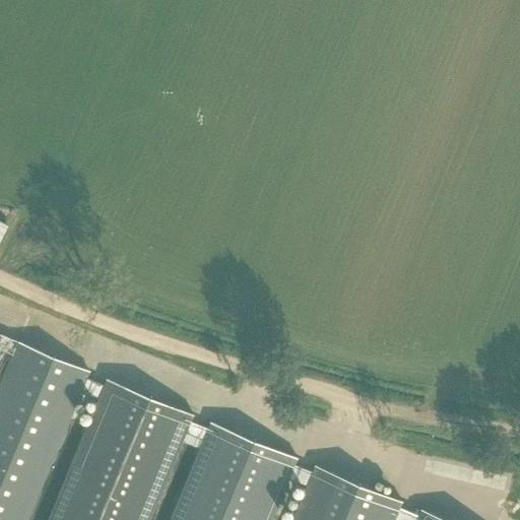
[(16,341),(0,334),(0,349),(11,354),(16,341)]
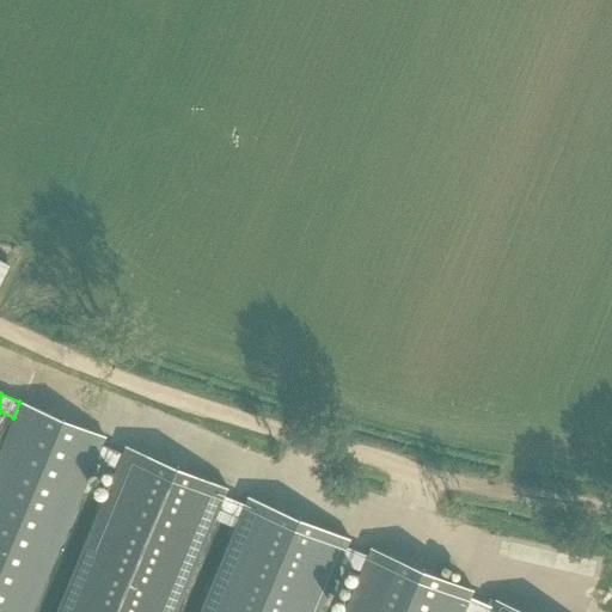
[(103,438),(19,402),(13,417),(0,447),(0,611),(32,611),(96,461),(115,469),(122,454),(101,445),(103,438)]
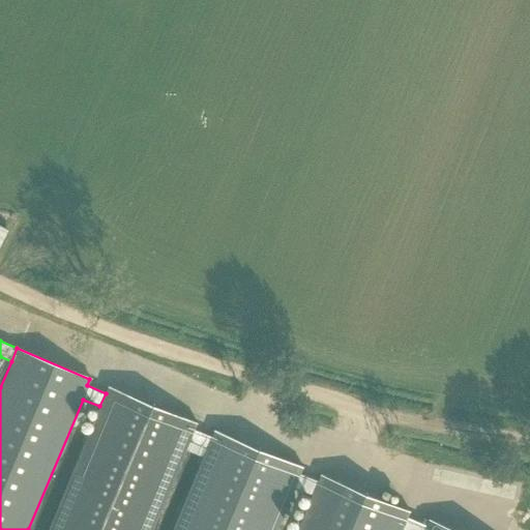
[(197,423),(109,386),(106,393),(99,406),(47,529),(151,529),(188,442),(205,449),(210,438),(194,431),(197,423)]
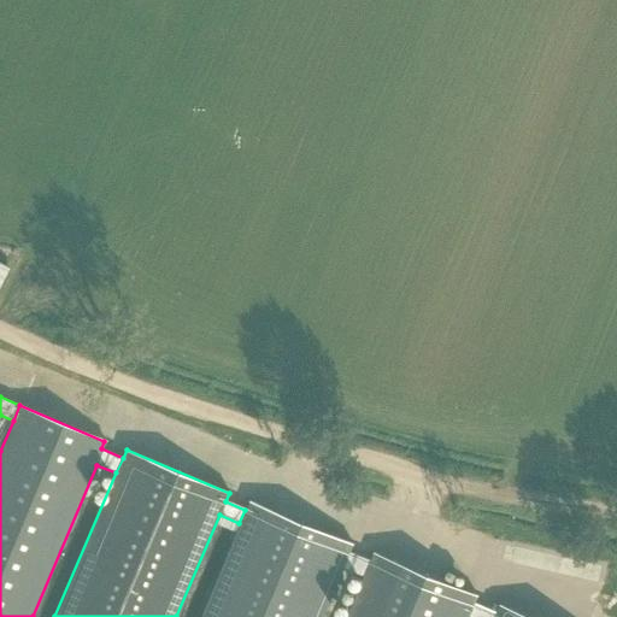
[(352,545),(248,501),(245,510),(239,523),(199,616),(321,616),(342,568),(363,576),(370,560),(350,552),(352,545)]
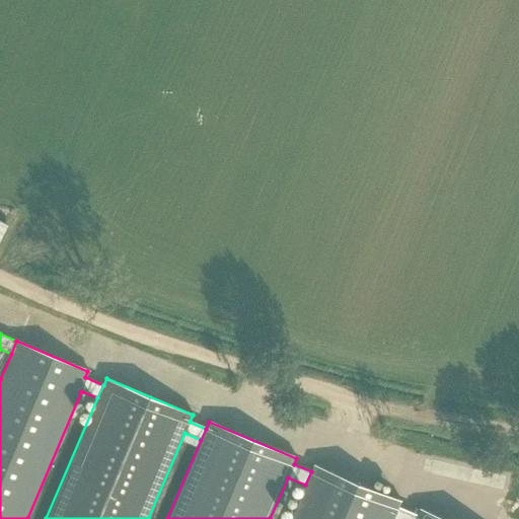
[(393,518),(399,507),(401,502),(313,465),(311,471),(305,485),(290,518),(393,518)]
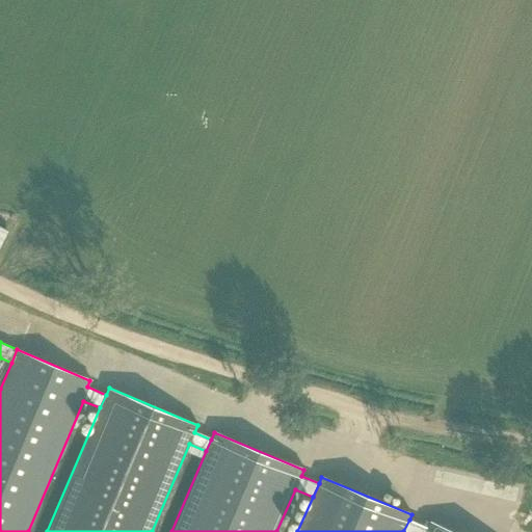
[(455,531),(430,521),(427,528),(409,520),(403,531),(455,531)]
